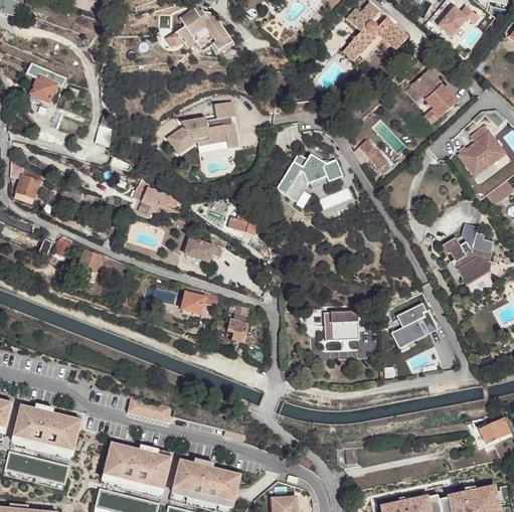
[(344,50),(355,60),(379,34),(383,38),(392,46),(398,40),(402,43),(408,36),(386,16),(377,26),(375,23),(371,21),(380,10),(370,1),(361,11),(356,8),(347,18),(361,31),(344,50)]
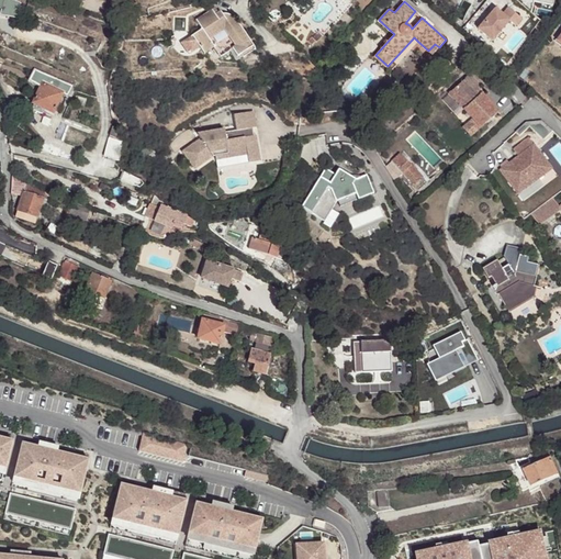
[(41,6),(34,2),(32,7),(35,8),(34,9),(37,11),(37,10),(42,12),(44,7),(41,6)]
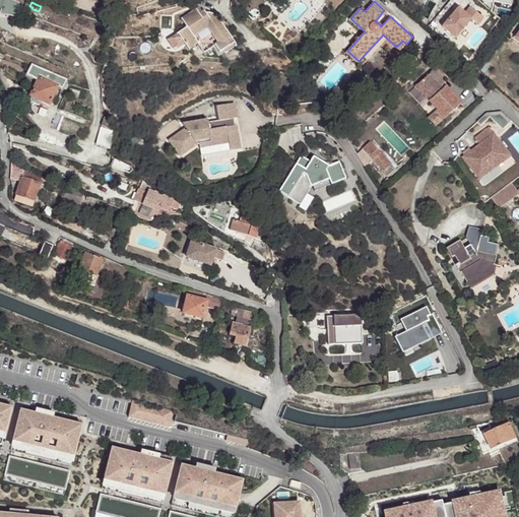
[(449,16),(442,24),(455,36),(471,16),(476,21),(482,15),(470,5),(464,11),(458,6),(452,13),(454,14),(451,17),(449,16)]
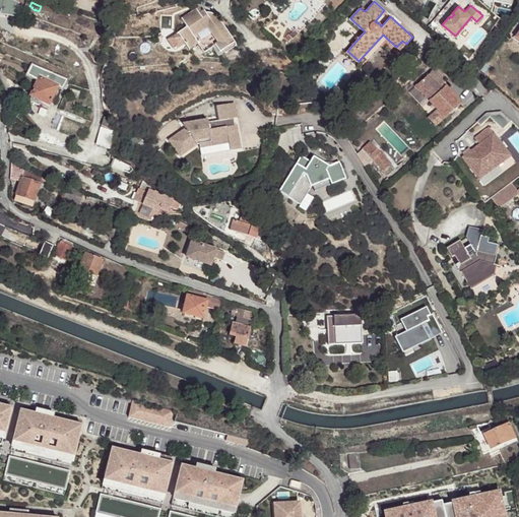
[(202,12),(199,10),(195,12),(193,9),(178,19),(184,27),(174,34),(185,50),(194,44),(200,53),(211,45),(216,52),(219,50),(221,53),(233,46),(215,19),(211,15),(209,14),(202,12)]
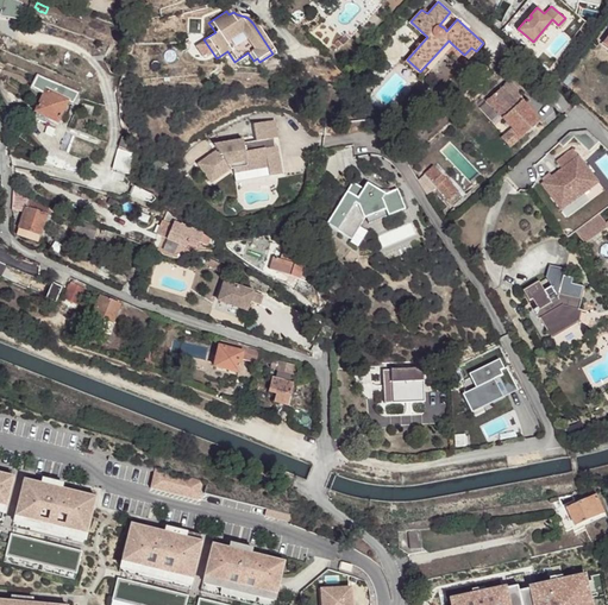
[(343,43),(344,43),(350,37),(345,32),(334,43),(338,46),(343,43)]
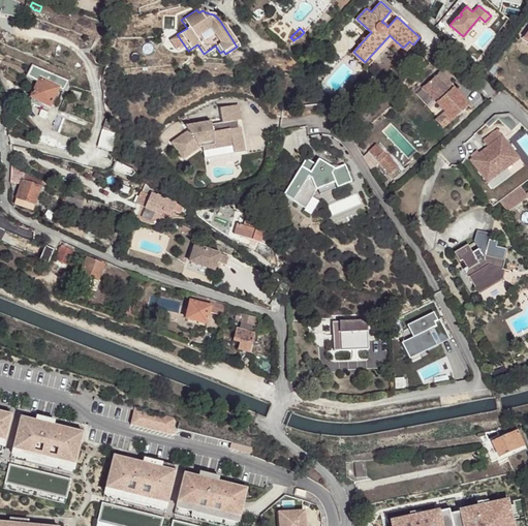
[(390,35),(365,62),(370,66),(394,39),(390,35)]
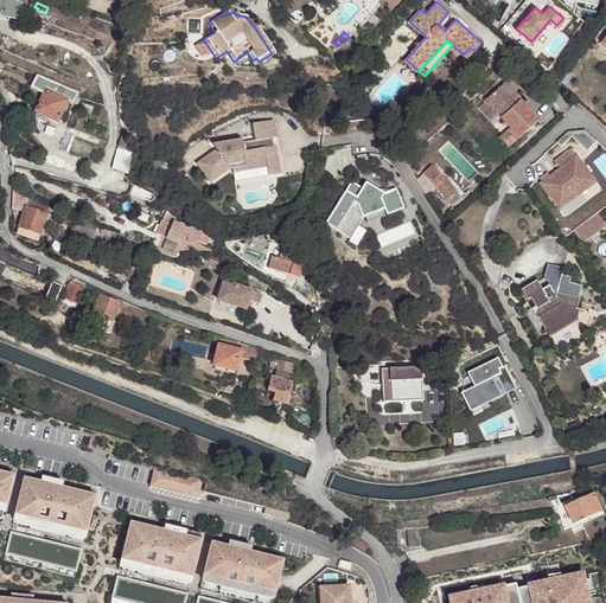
[(467,58),(474,51),(470,47),(463,55),(467,58)]
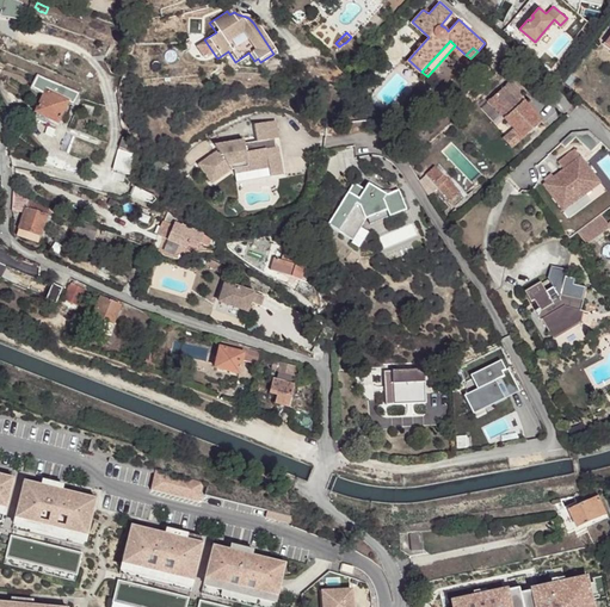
[(115,67),(108,54),(104,64),(115,67)]
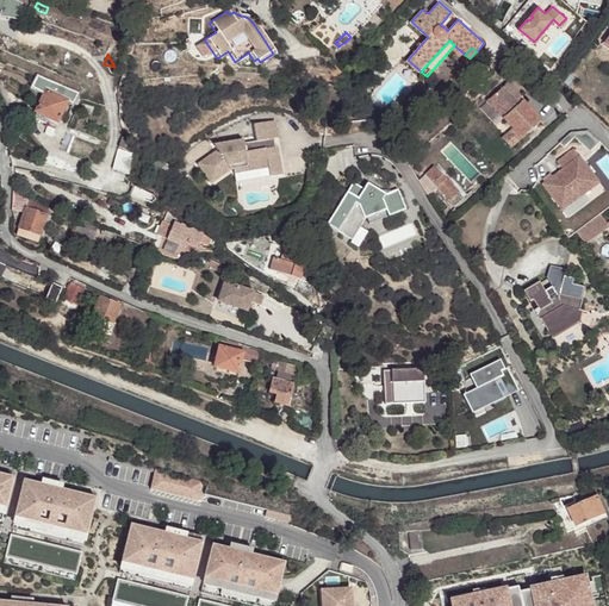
[(576,72),(569,80),(576,85),(582,76),(576,72)]
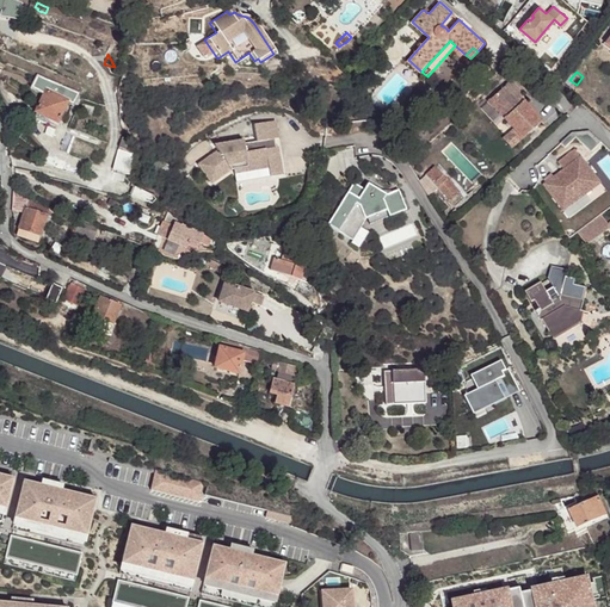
[(73,101),(76,92),(78,91),(35,73),(29,86),(42,92),(34,110),(35,111),(32,118),(43,123),(47,117),(55,121),(66,98),(73,101)]
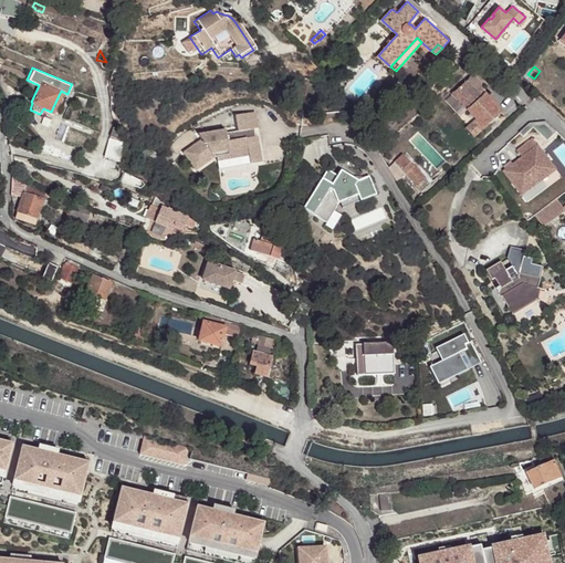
[(470,76),(452,93),(475,118),(484,127),(502,112),(485,93),(483,95),(480,92),(482,90),(470,76)]
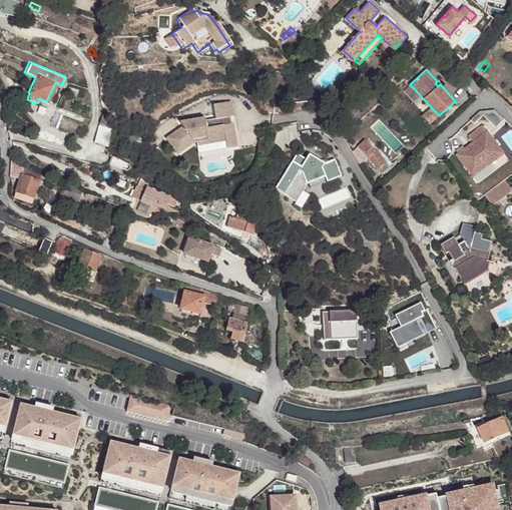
[(233,99),(216,102),(218,117),(207,118),(206,116),(182,119),(184,123),(166,135),(177,151),(194,140),(196,140),(197,143),(226,139),(227,147),(238,145),(234,122),(232,122),(229,122),(228,115),(231,115),(236,114),(233,99)]
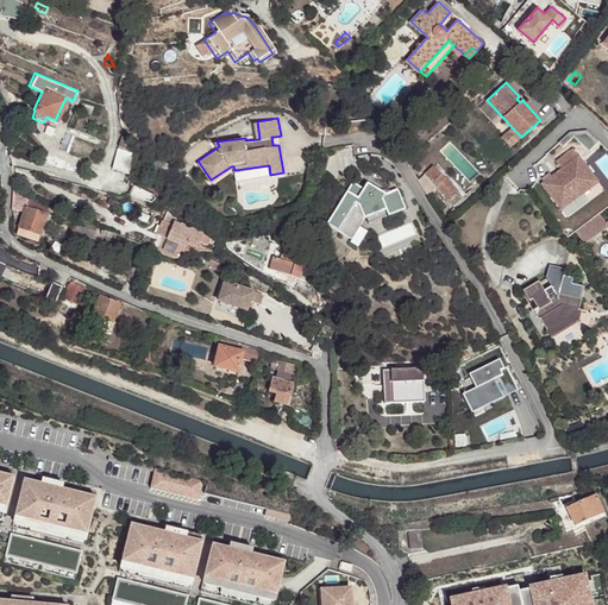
[(512,127),(502,137),(511,146),(521,137),(512,127)]
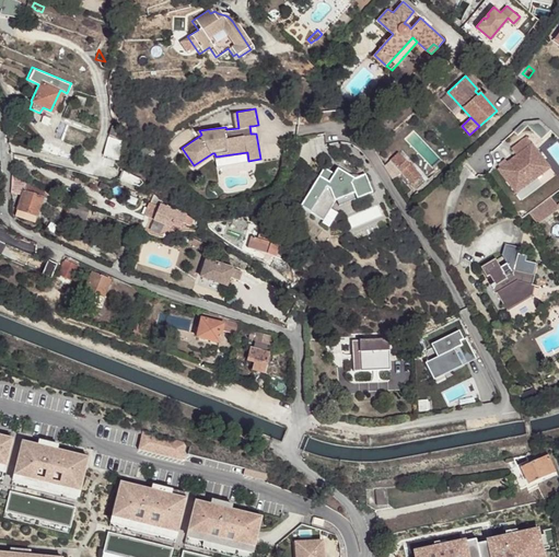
[(519,134),(528,124),(525,120),(515,130),(519,134)]
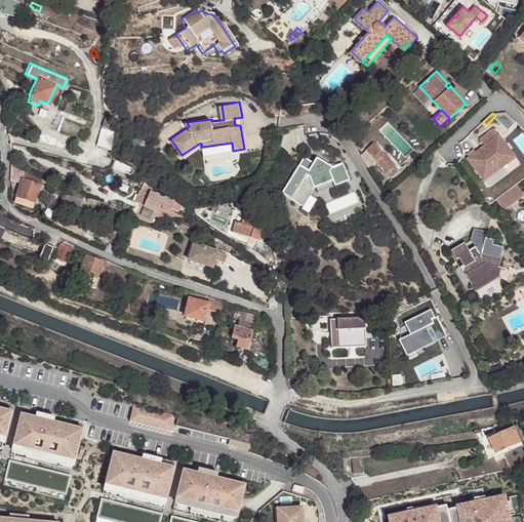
[(517,121),(508,113),(492,113),(495,116),(509,129),(517,121)]
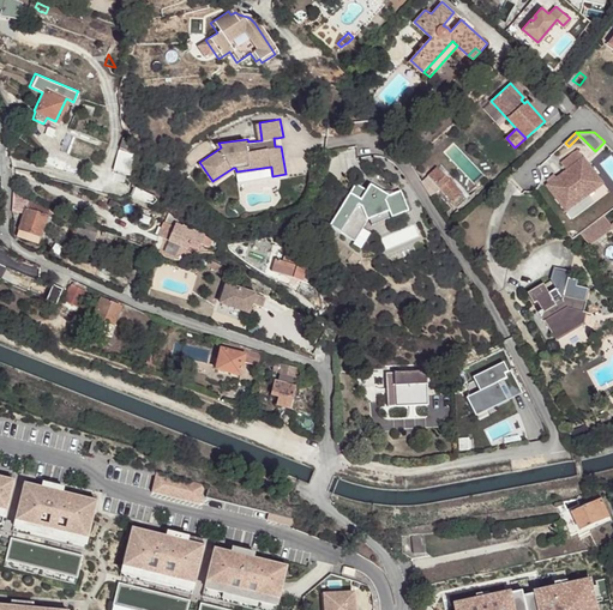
[(116,163),(134,169),(140,150),(124,144),(116,163)]
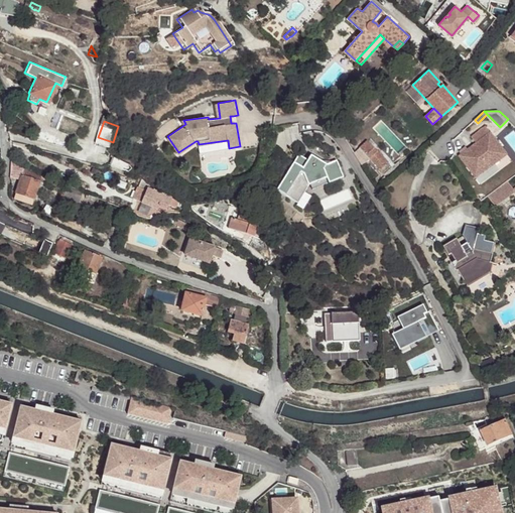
[(481,140),(464,153),(481,175),(505,156),(502,152),(509,147),(495,130),(490,123),(476,134),(481,140)]
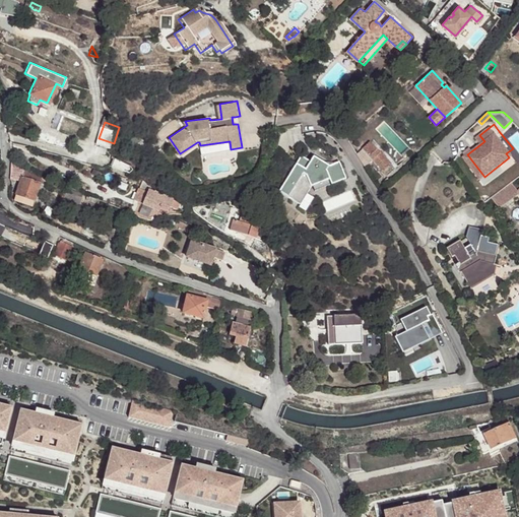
[(130,139),(134,144),(141,139),(138,133),(130,139)]
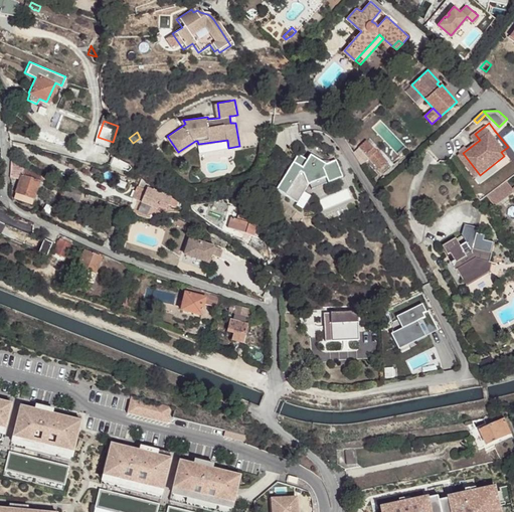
[(368,139),(360,146),(371,157),(380,168),(388,162),(368,139)]
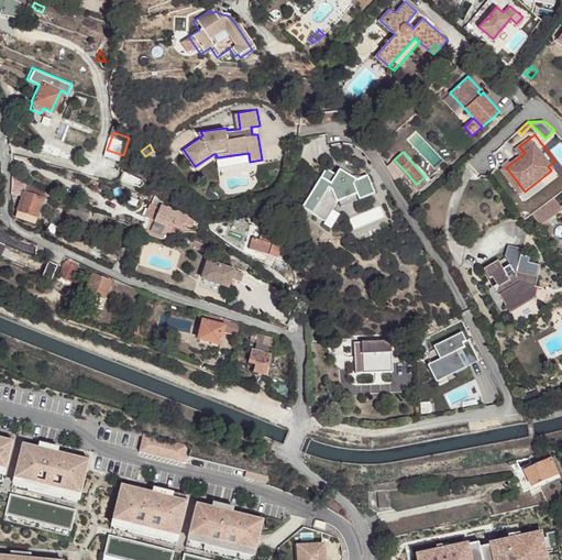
[(249,153),(217,157),(218,166),(250,162),(249,153)]
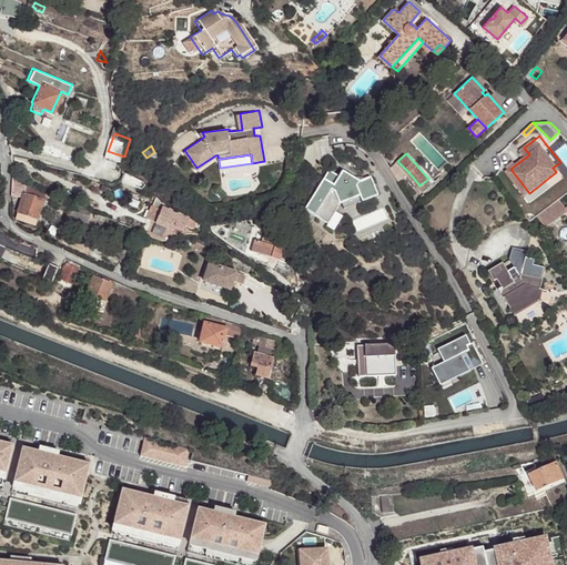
[(404,178),(409,173),(397,161),(393,165),(404,178)]
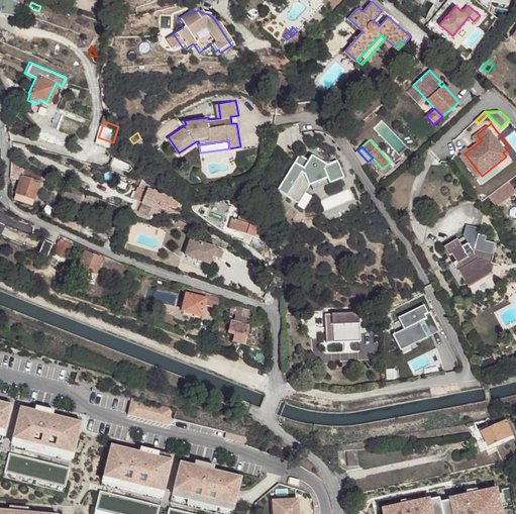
[(510,147),(503,152),(506,157),(513,152),(510,147)]
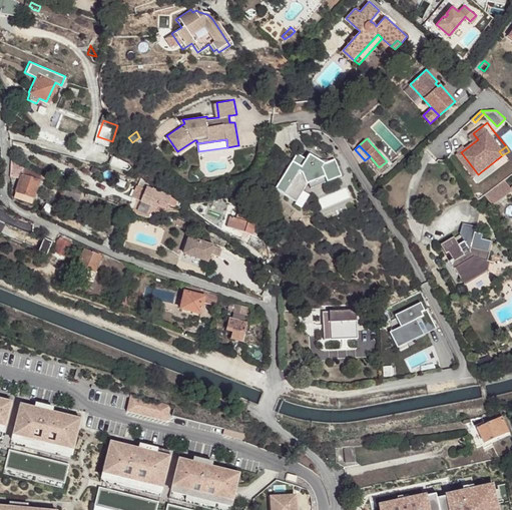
[(324,162),(310,152),(307,157),(299,151),(275,185),(296,199),(299,195),(297,194),(303,184),(305,186),(308,181),(325,175),(327,179),(341,174),(335,158),(324,162)]
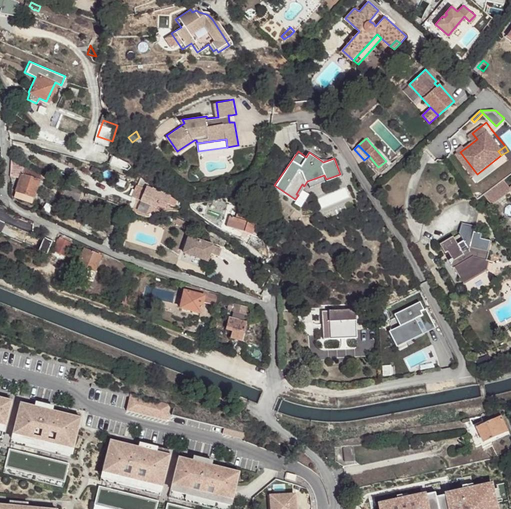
[(110,161),(120,168),(122,168),(125,169),(115,152),(110,161)]
